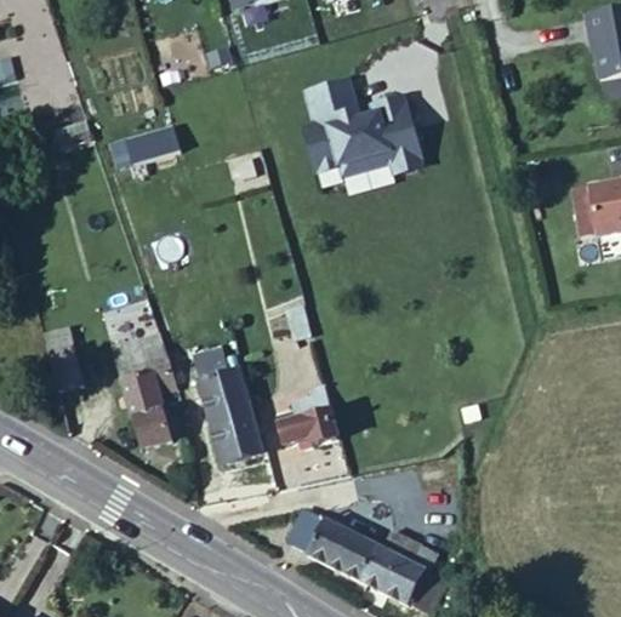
[(223,0),(227,11),(265,0),(223,0)]
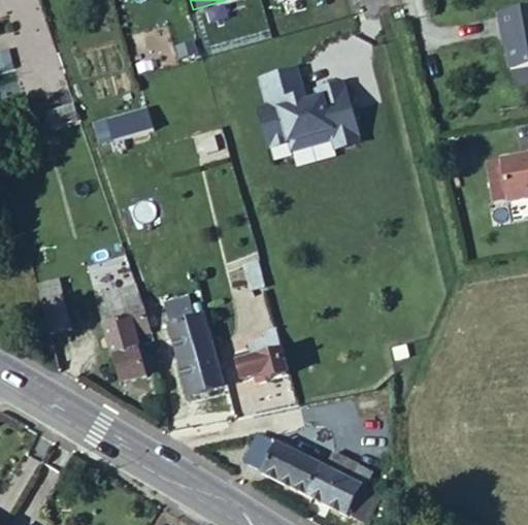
[(527,5),(490,13),(493,30),(496,29),(503,68),(527,63),(527,5)]
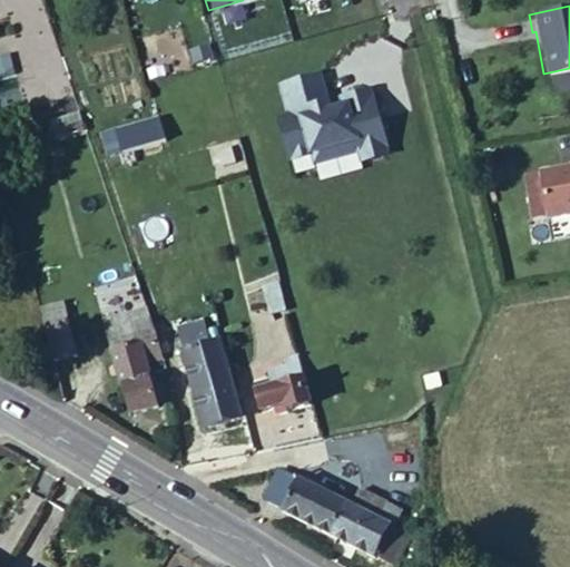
[(0,68),(0,61),(9,59),(6,47),(0,48),(0,72),(1,72),(0,68)]
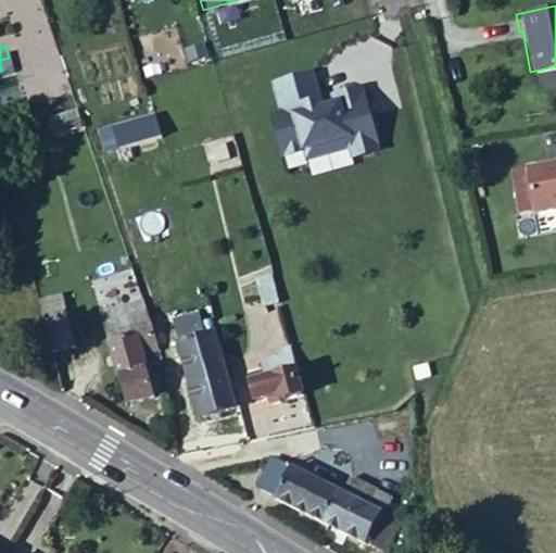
[(12,67),(9,58),(0,60),(0,66),(1,71),(12,67)]
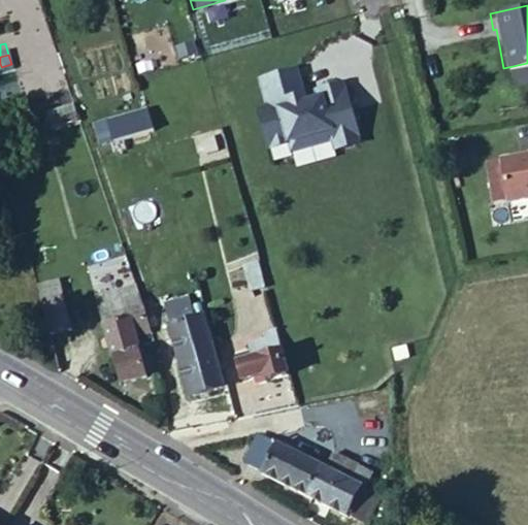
[(301,64),(257,75),(265,102),(254,105),(266,148),(286,141),(288,151),(331,140),(333,149),(361,141),(343,78),(308,88),(301,64)]
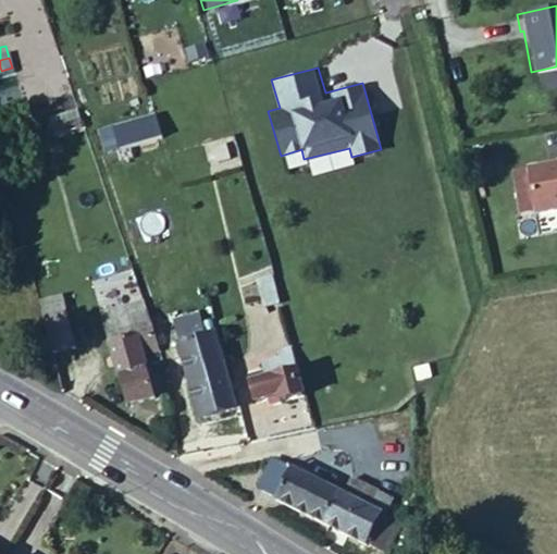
[(147,106),(110,118),(115,136),(153,125),(147,106)]
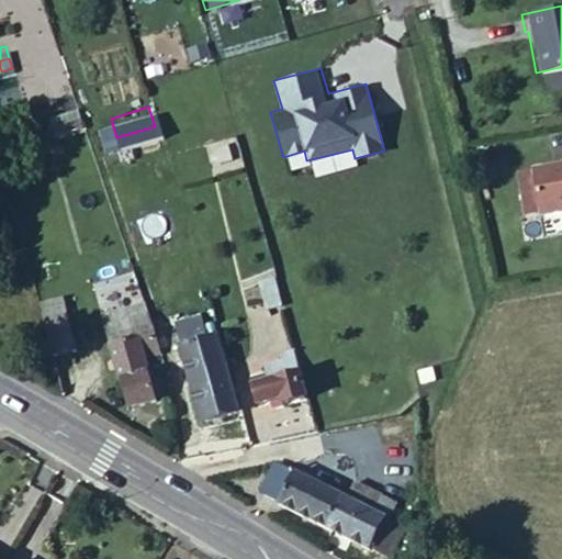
[(54,134),(82,124),(77,108),(48,116),(54,134)]
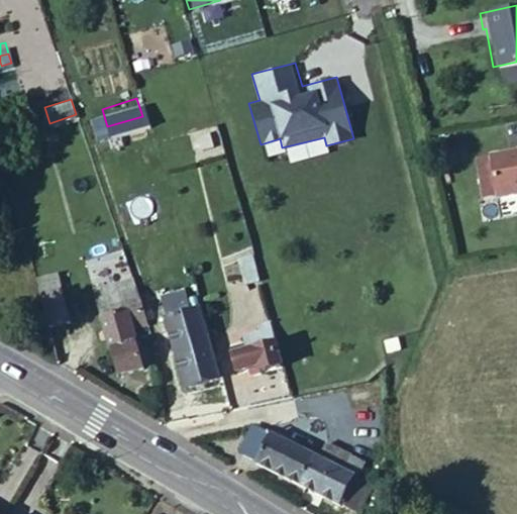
[(516,148),(485,155),(492,197),(516,192),(516,148)]
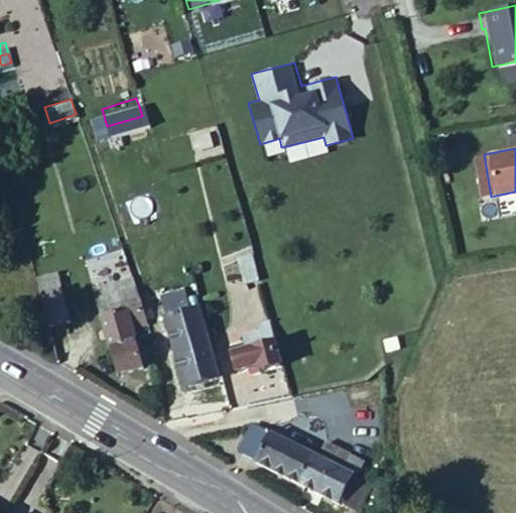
[(34,286),(67,277),(65,268),(31,276),(34,286)]
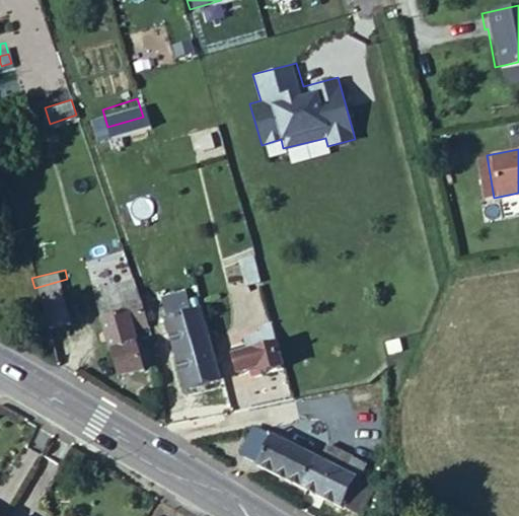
[(127,311),(143,307),(133,277),(91,289),(99,315),(126,307),(127,311)]
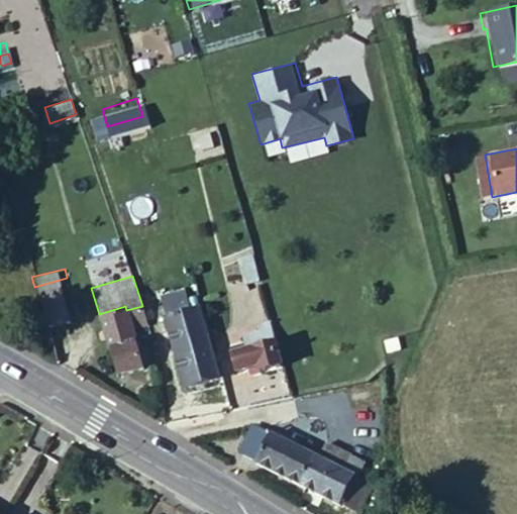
[(34,287),(44,324),(77,315),(67,278),(34,287)]
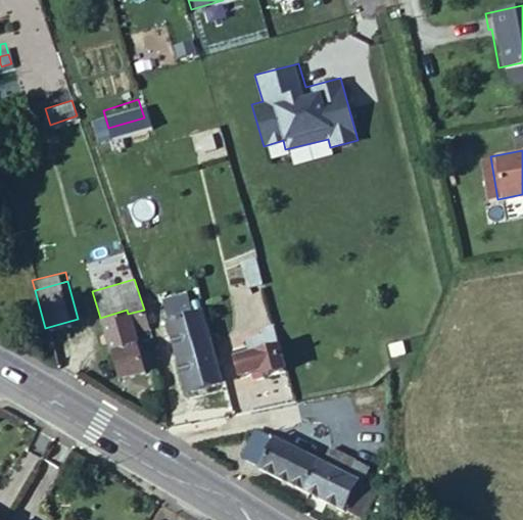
[(144,370),(128,314),(127,310),(100,318),(116,377),(144,370)]
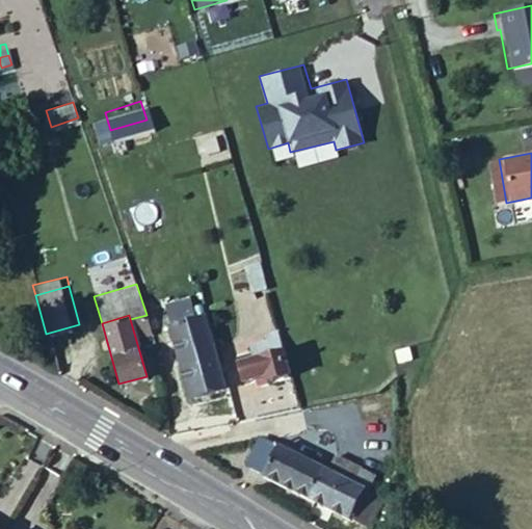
[(203,316),(168,326),(189,397),(223,387),(203,316)]
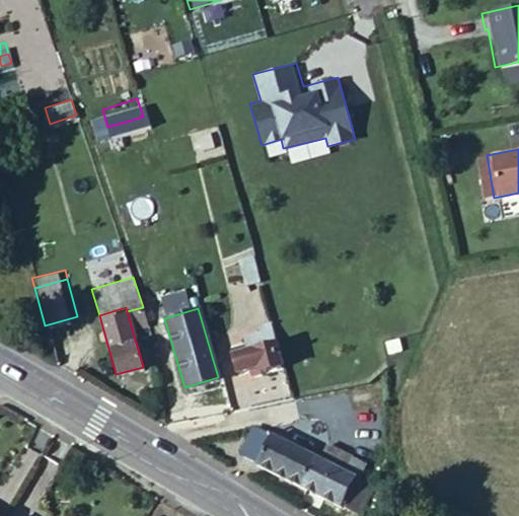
[(267,333),(271,332),(269,322),(260,324),(261,330),(267,333)]
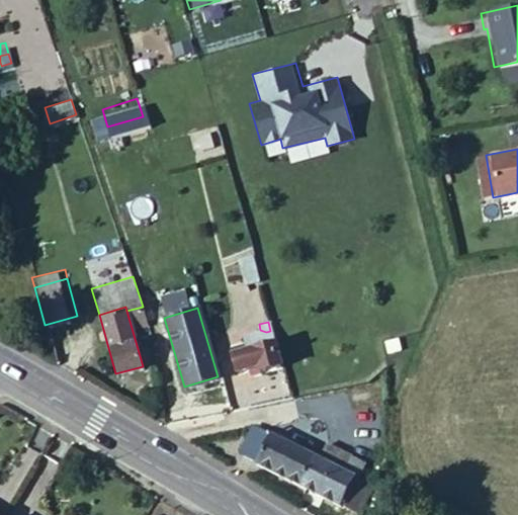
[(246,350),(273,343),(270,331),(266,332),(260,330),(242,335),(246,350)]
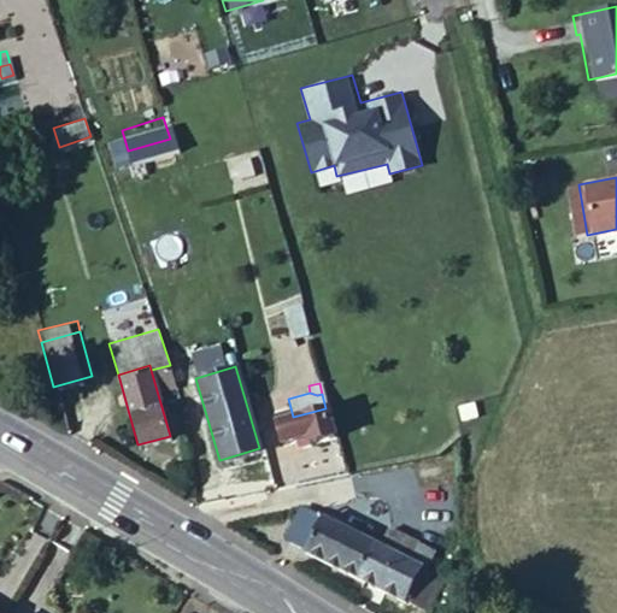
[(333,435),(325,408),(293,417),(275,422),(281,443),(305,436),(306,442),(333,435)]
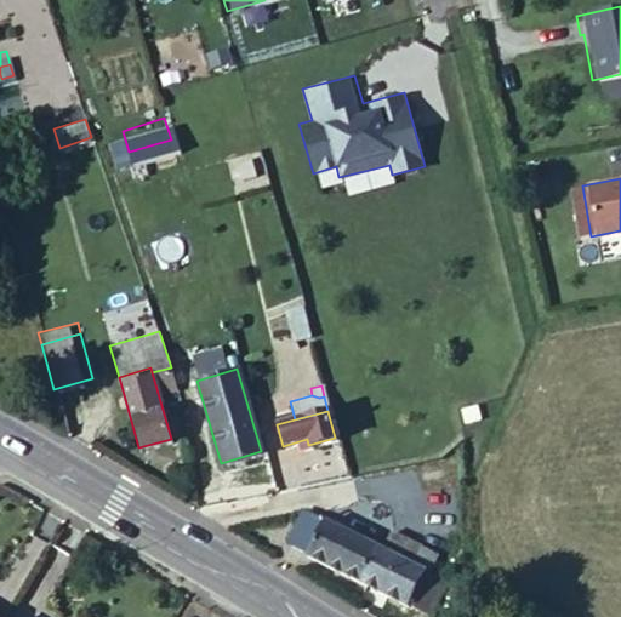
[(479,485),(465,486),(466,498),(479,497),(479,485)]
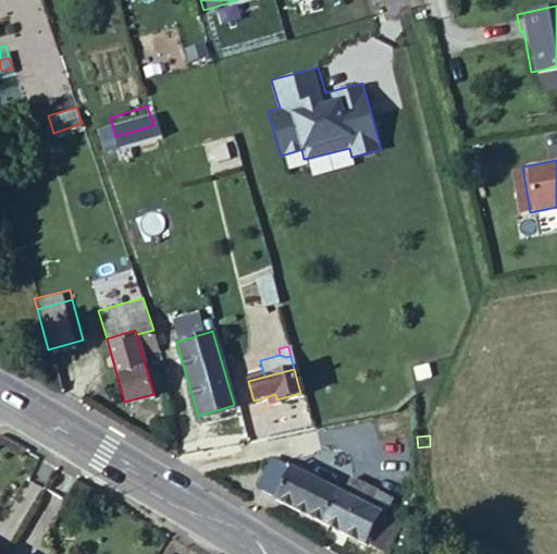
[(289,466),(271,456),(256,484),(274,494),(289,466)]
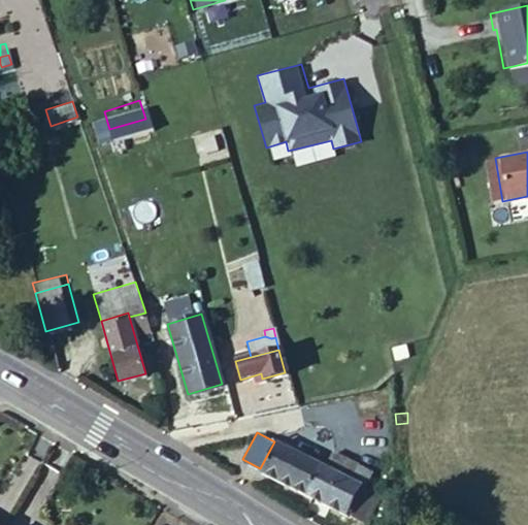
[(259,469),(304,493),(319,464),(274,441),(260,468),(259,469)]
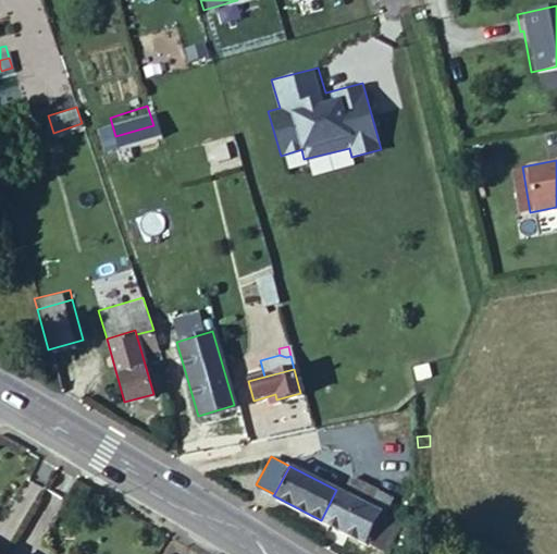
[(337,491),(381,513),(385,506),(388,499),(391,495),(346,472),(337,491)]
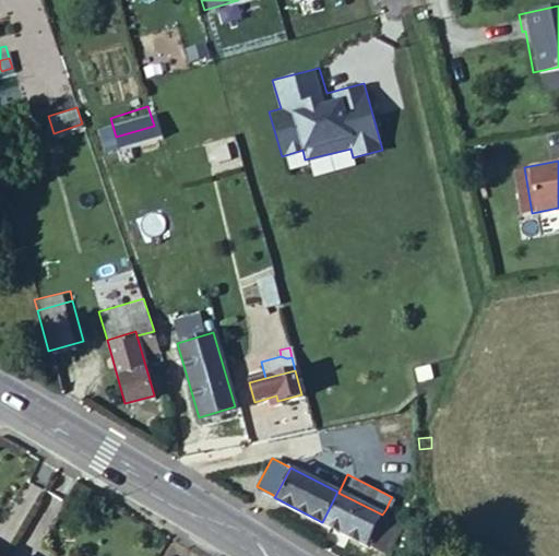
[(337,492),(322,522),(366,544),(367,541),(382,515),(339,493),(337,492)]
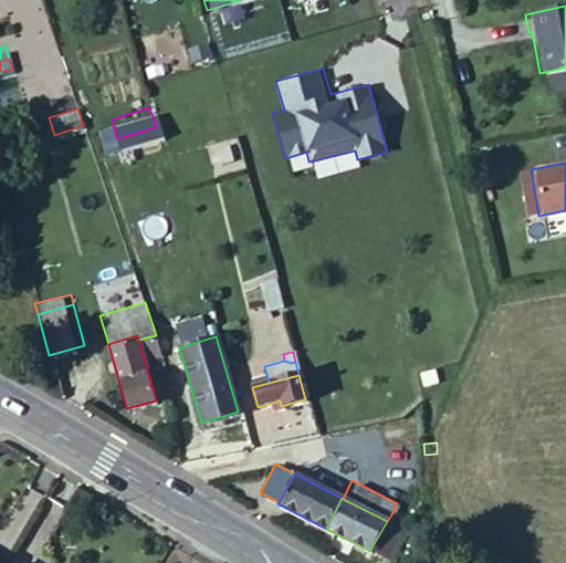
[(391,514),(396,517),(400,510),(395,507),(391,514)]
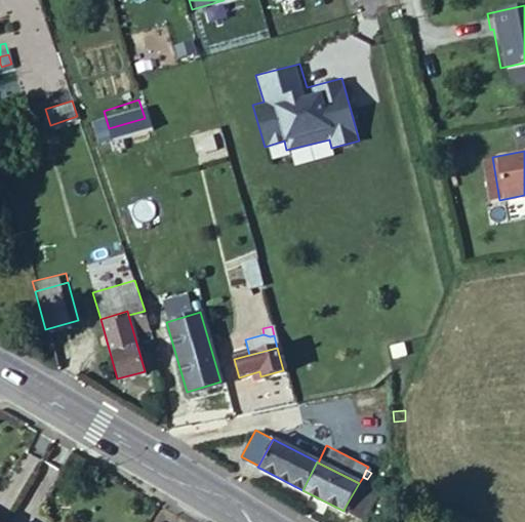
[(359,483),(345,508),(363,517),(376,492),(364,485),(359,483)]
